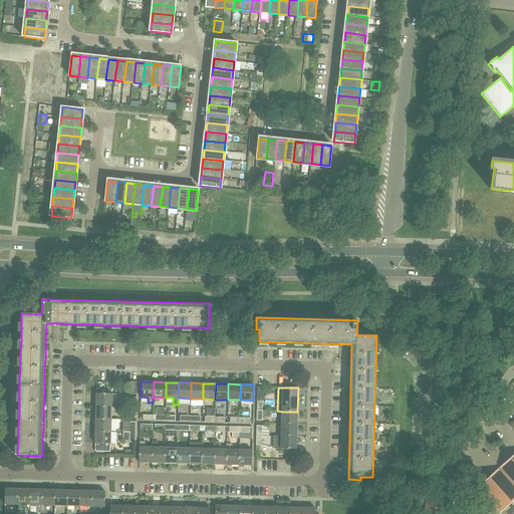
[(95,393),(95,406),(111,406),(111,394),(95,393)]
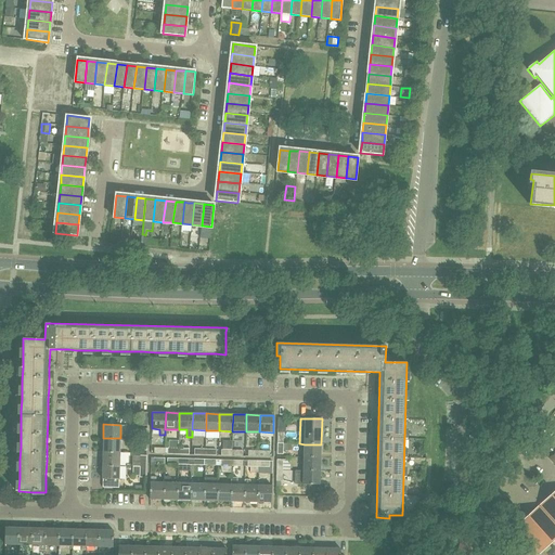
[(119,452),(120,438),(103,438),(103,452),(119,452)]
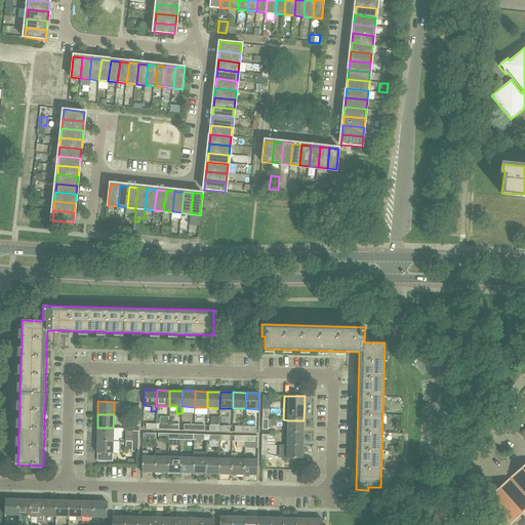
[(304,420),(288,420),(287,433),(304,433),(304,420)]
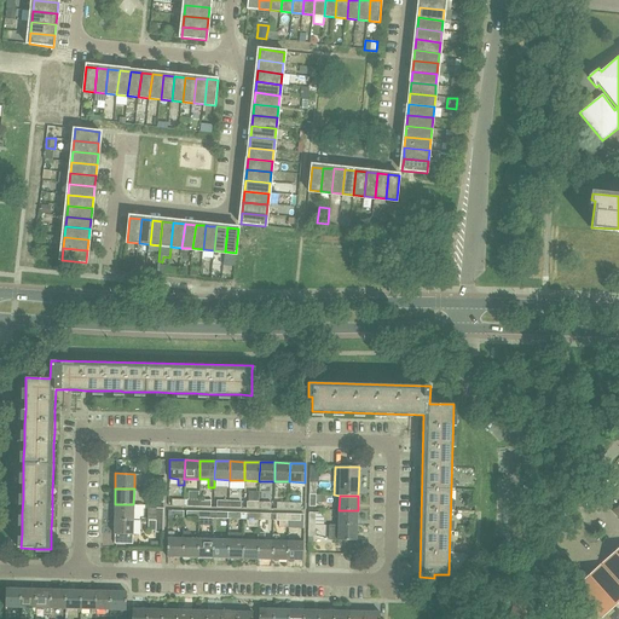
[(115,504),(114,519),(133,519),(133,504),(115,504)]
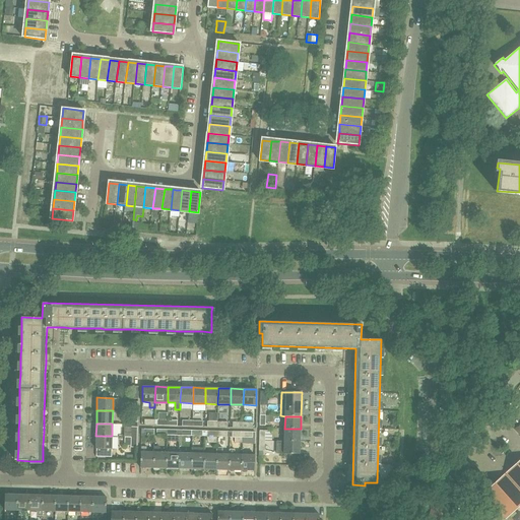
[(284,429),(284,441),(300,442),(301,429),(284,429)]
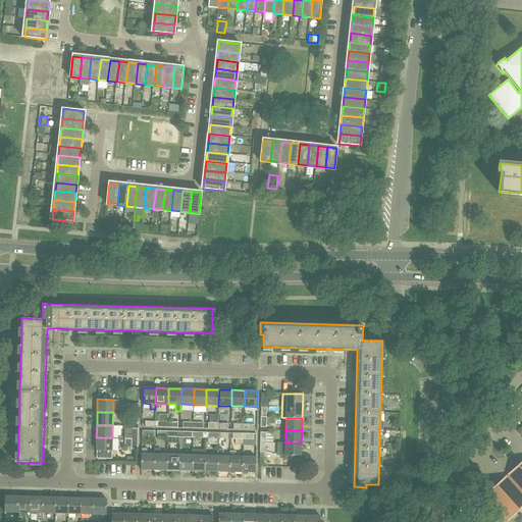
[(273,432),(266,432),(261,432),(260,442),(266,442),(273,442),(273,432)]
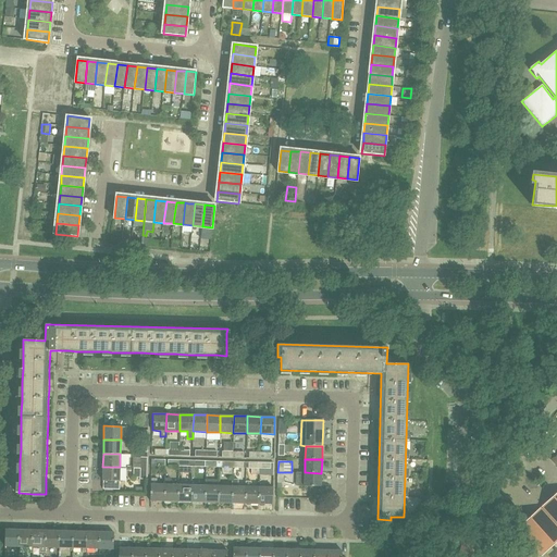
[(120,481),(120,467),(102,467),(102,481),(120,481)]
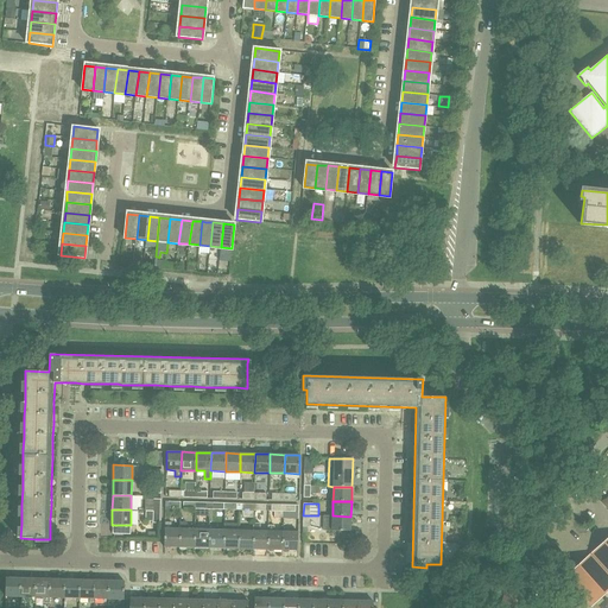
[(333,531),(339,531),(350,532),(350,517),(333,515),(333,531)]
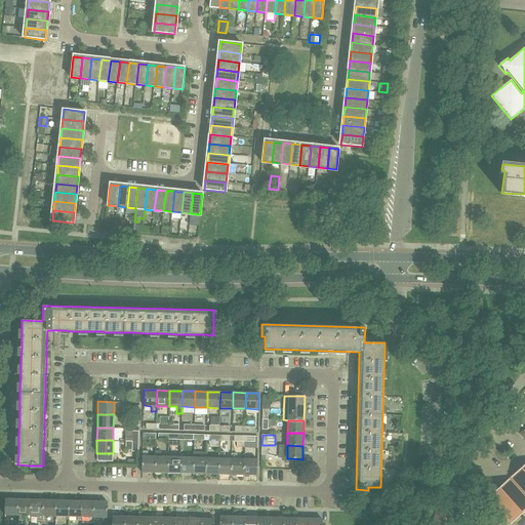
[(155,473),(155,456),(148,456),(149,451),(143,451),(142,472),(155,473)]
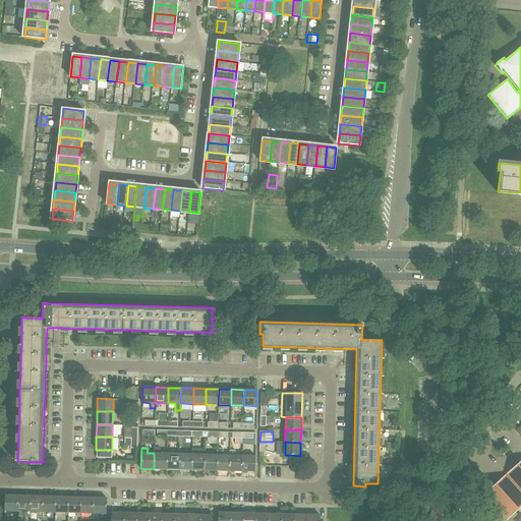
[(154,449),(154,453),(154,469),(166,469),(167,454),(159,454),(159,449),(154,449)]
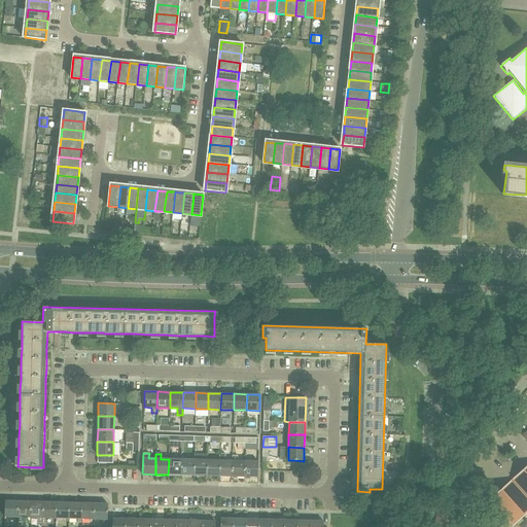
[(219,477),(232,477),(233,461),(225,461),(225,454),(220,454),(219,460),(219,477)]
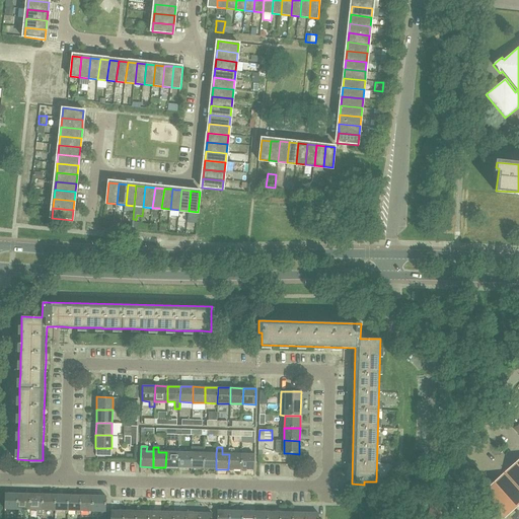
[(229,449),(229,454),(228,469),(241,469),(241,454),(234,454),(234,449),(229,449)]
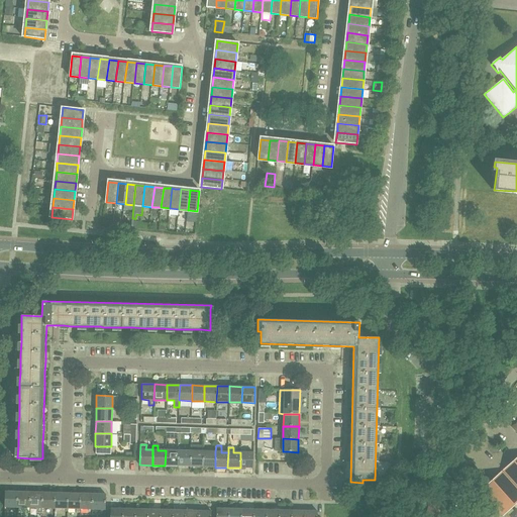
[(178,450),(166,450),(165,466),(178,467),(178,450)]
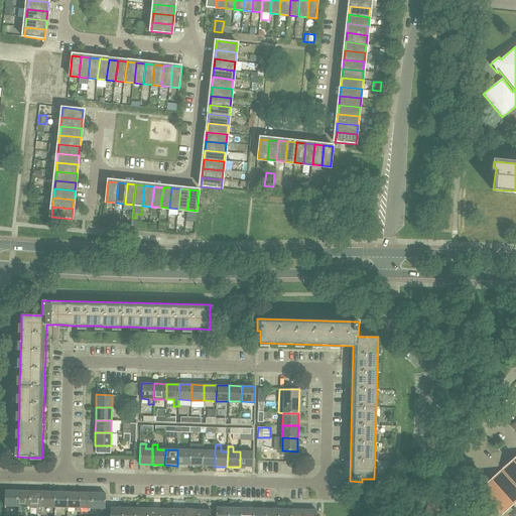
[(189,466),(189,450),(177,449),(177,466),(189,466)]
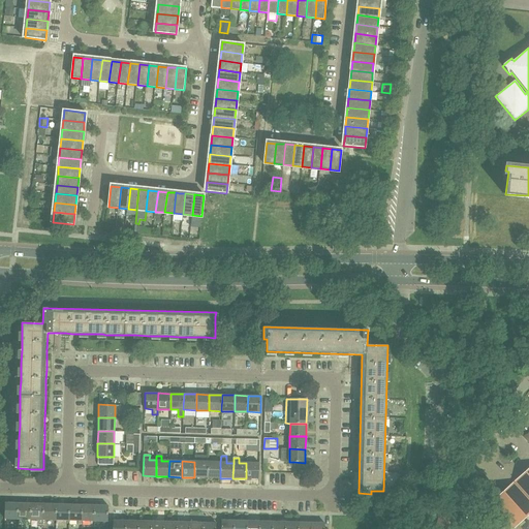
[(208,462),(194,462),(194,477),(207,477),(208,462)]
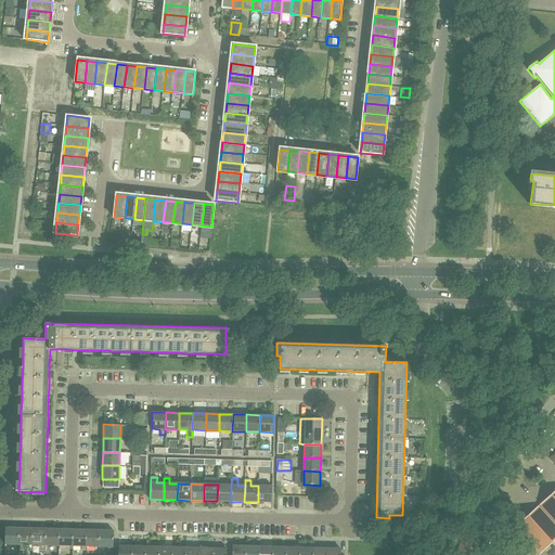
[(231,485),(218,485),(217,501),(231,502),(231,485)]
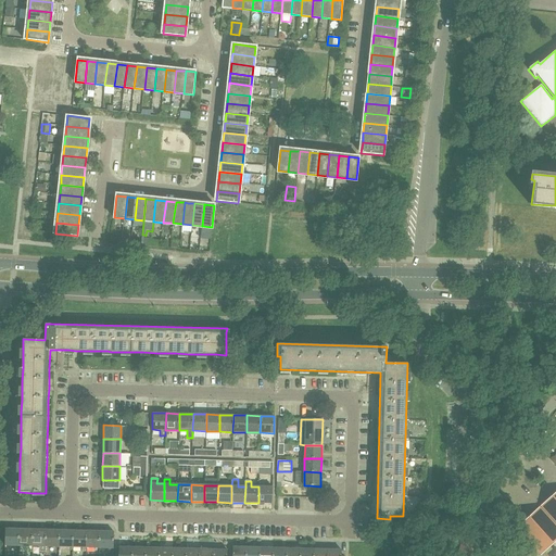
[(272,504),(272,497),(273,488),(258,487),(258,503),(272,504)]
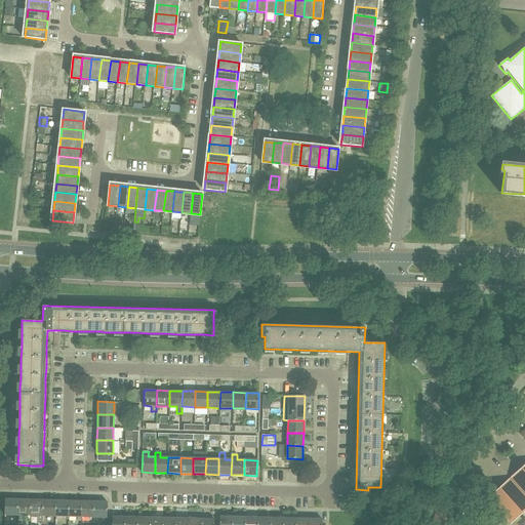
[(511,523),(519,516),(524,511),(524,465),(488,498),(511,523)]
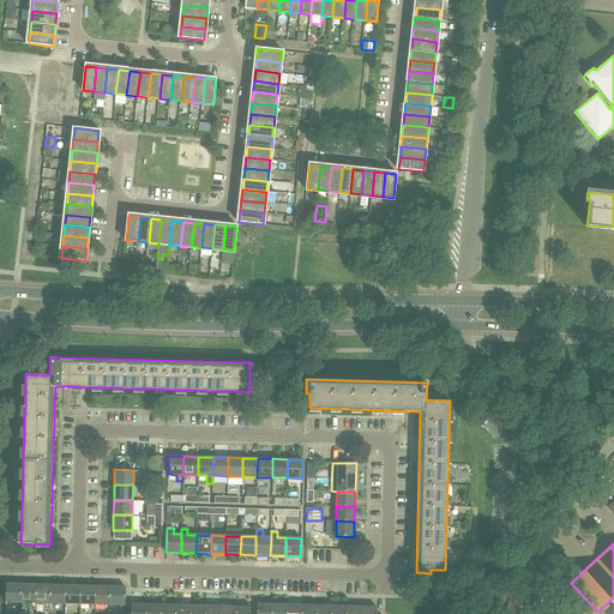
[(20,602),(22,584),(6,583),(5,601),(20,602)]
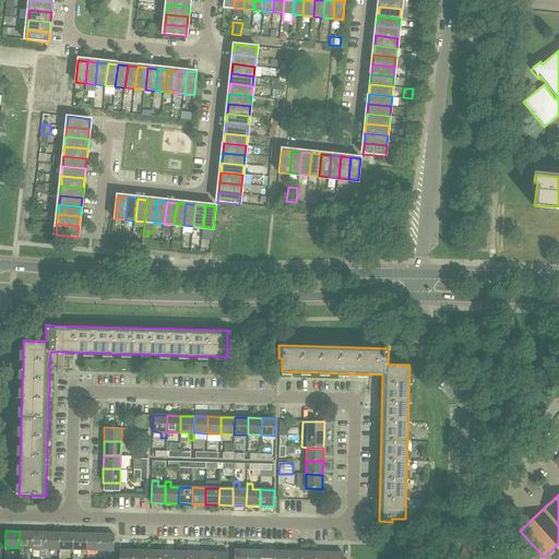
[(33,532),(20,532),(19,548),(32,548),(33,532)]
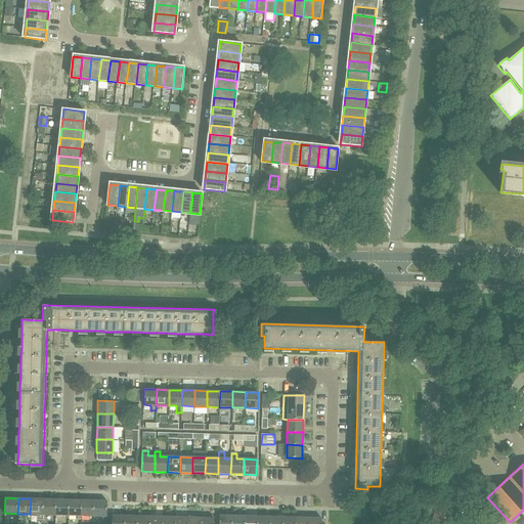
[(30,514),(43,515),(43,499),(31,498),(30,514)]
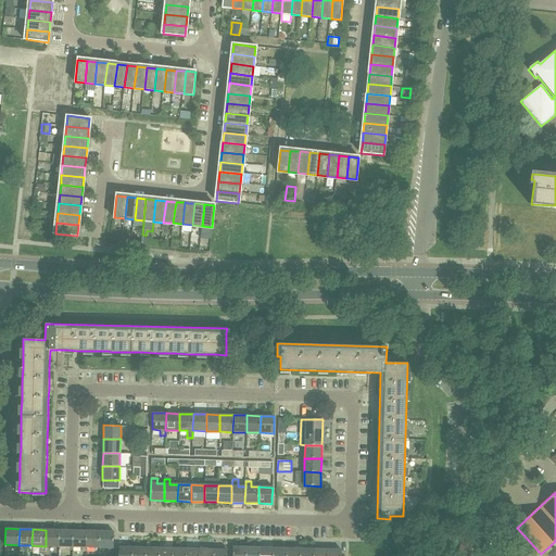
[(60,530),(46,530),(46,546),(59,546),(60,530)]
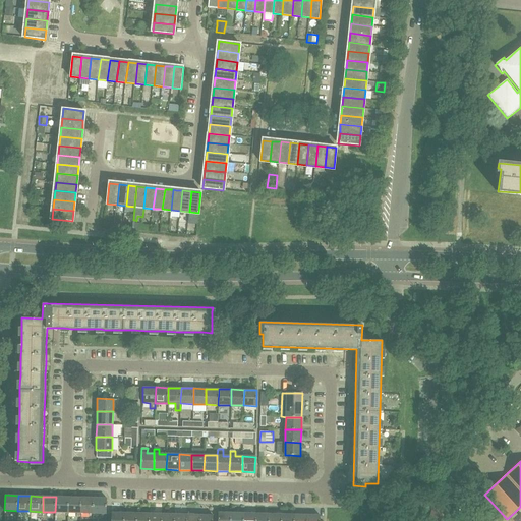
[(55,512),(68,512),(68,497),(56,497),(55,512)]
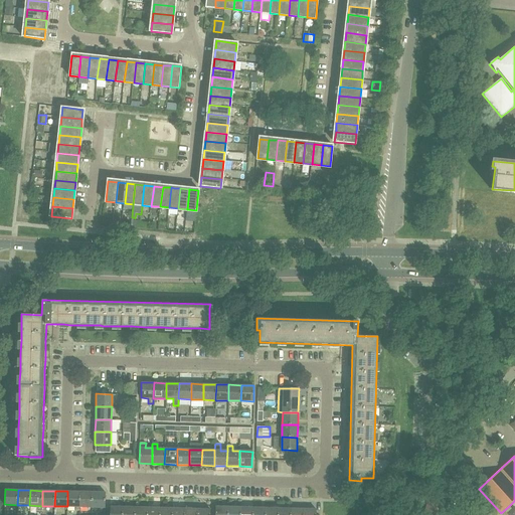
[(79,492),(67,491),(67,506),(79,507),(79,492)]
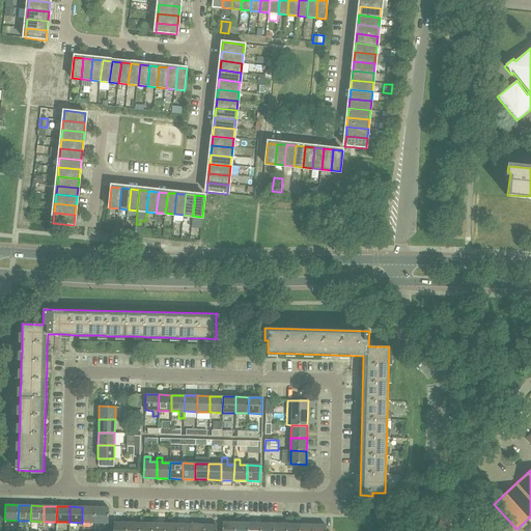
[(82,523),(94,523),(95,507),(82,507),(82,523)]
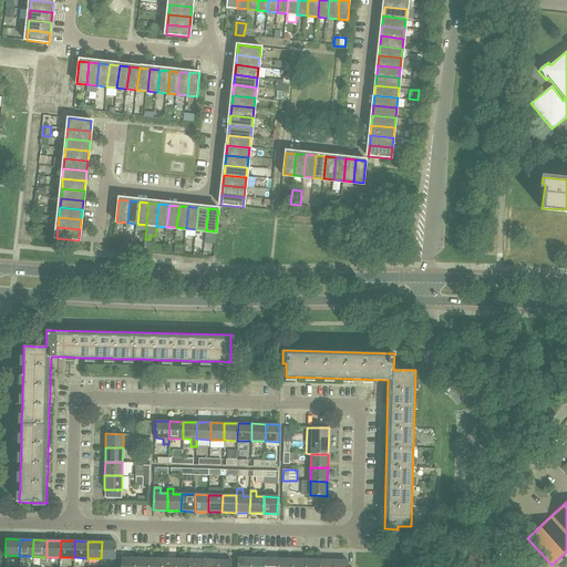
[(116,542),(102,542),(101,558),(115,558),(116,542)]
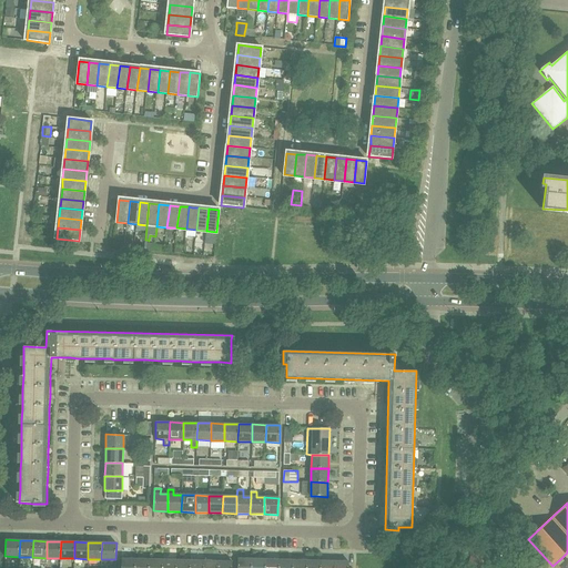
[(482,567),(485,558),(473,555),(468,567),(482,567)]
